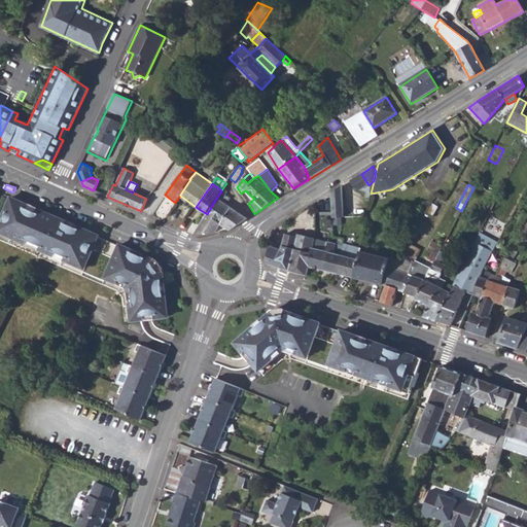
[(330,192),(332,217),(344,216),(341,186),(330,192)]
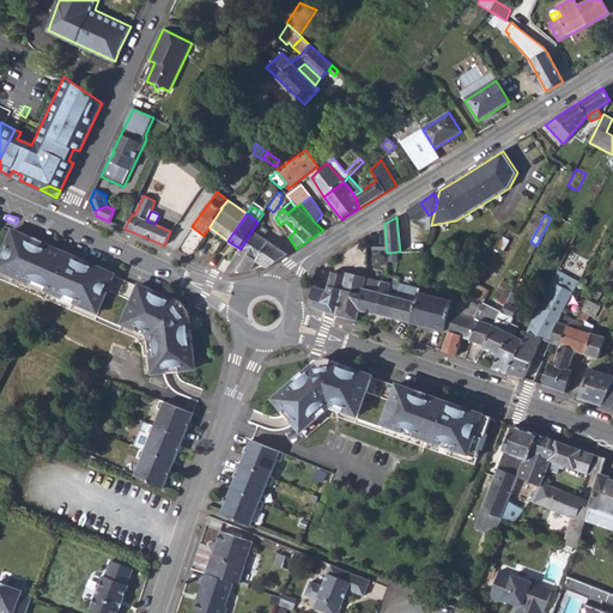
[(252,231),(263,238),(268,231),(256,224),(252,231)]
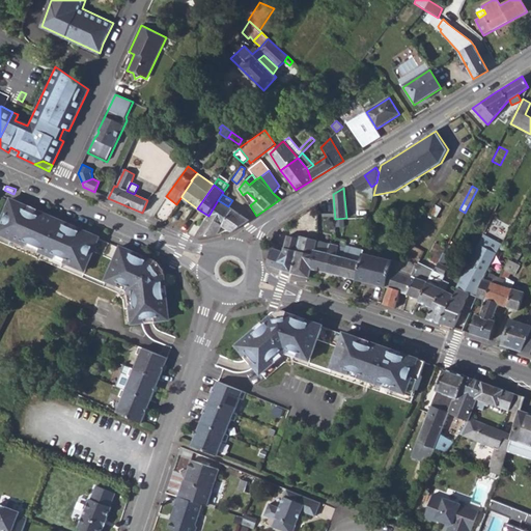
[(195,236),(218,234),(223,226),(232,232),(249,221),(228,206),(218,200),(208,216),(201,227),(195,236)]
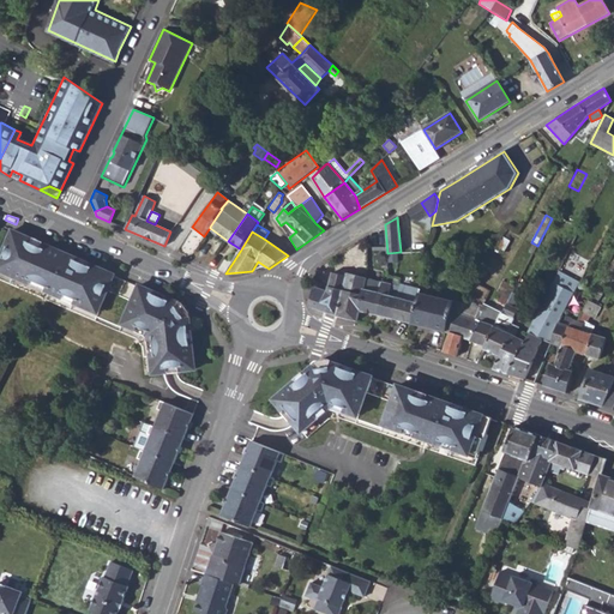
[(115,275),(23,234),(8,268),(43,283),(41,288),(59,295),(61,292),(90,304),(89,308),(98,312),(115,275)]
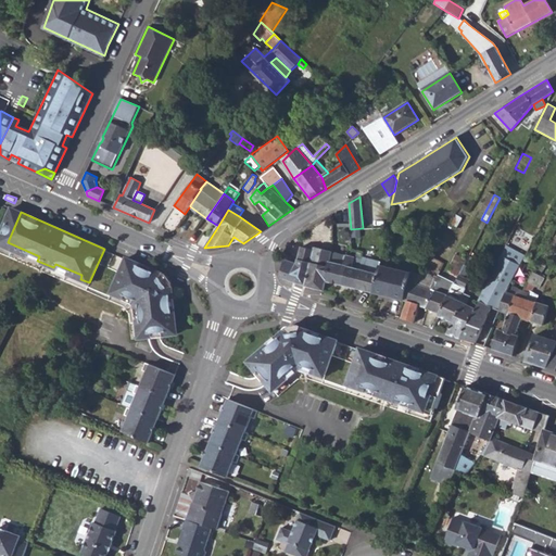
[(197,244),(204,248),(211,238),(203,235),(197,244)]
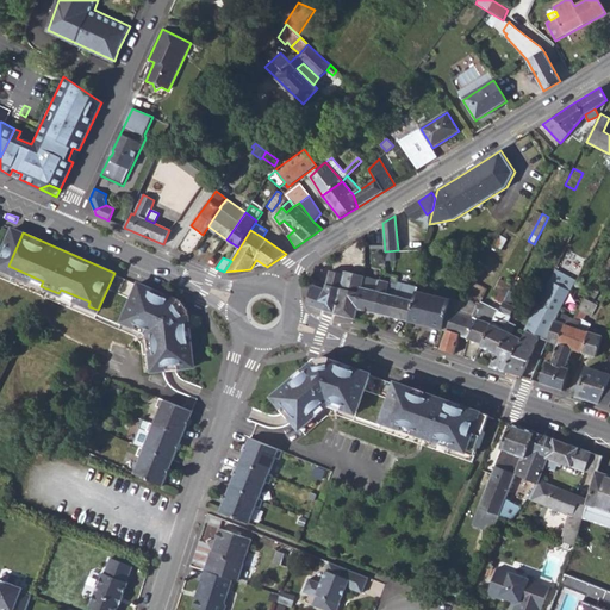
[(571,290),(577,279),(561,272),(555,268),(551,279),(571,290)]
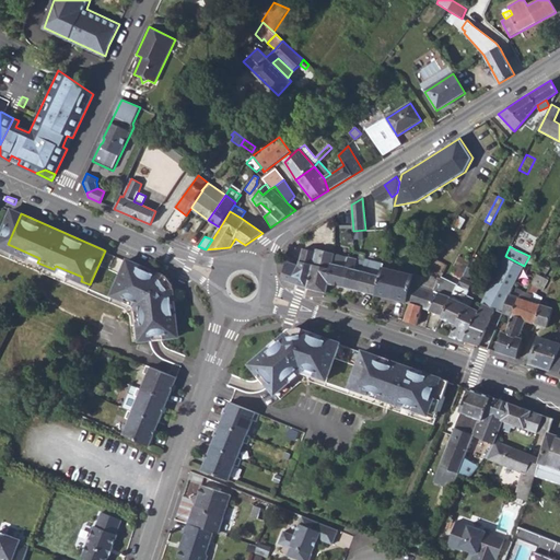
[(326,293),(328,282),(336,253),(316,248),(315,251),(303,248),(299,265),(288,260),(282,279),(326,293)]
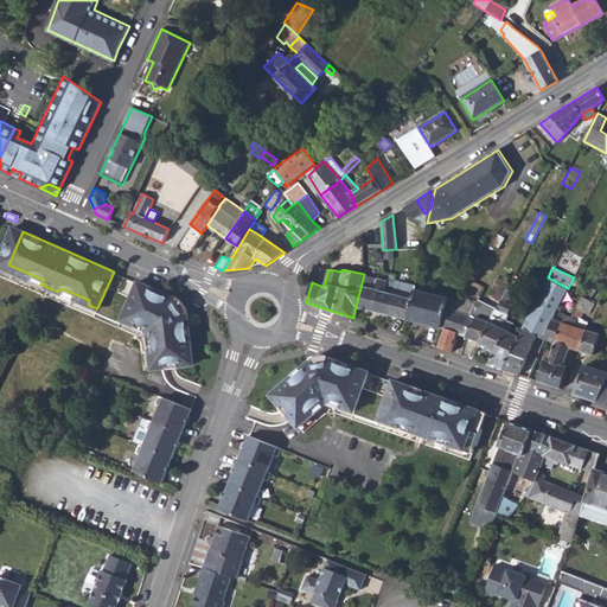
[(388,314),(395,282),(364,274),(356,306),(388,314)]
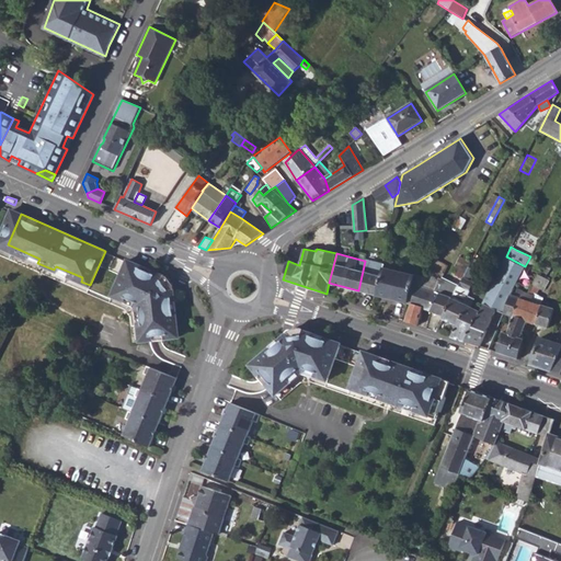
[(464,277),(471,261),(460,255),(455,266),(459,268),(456,275),(462,278),(464,277)]
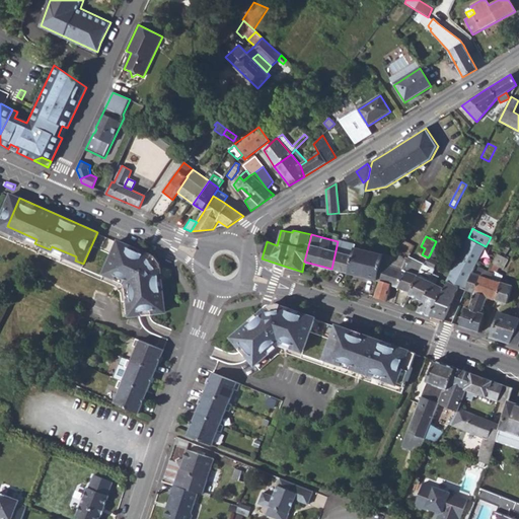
[(444,320),(459,287),(466,290),(473,272),(472,271),(475,265),(476,266),(486,246),(468,237),(444,288),(431,316),(444,320)]
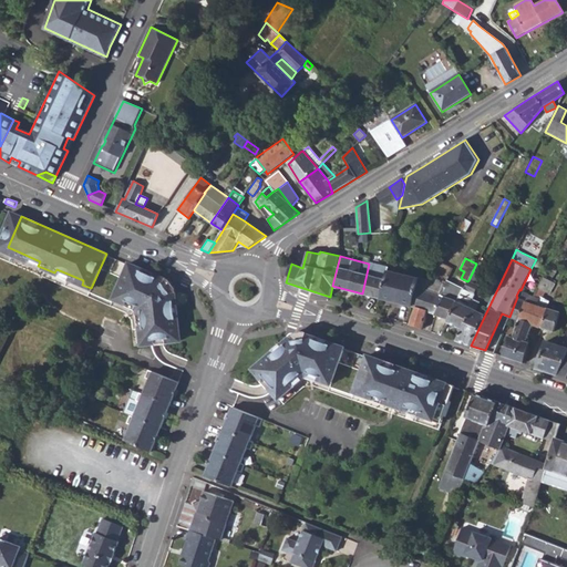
[(380,297),(387,269),(387,267),(369,263),(369,264),(362,294),(380,297)]
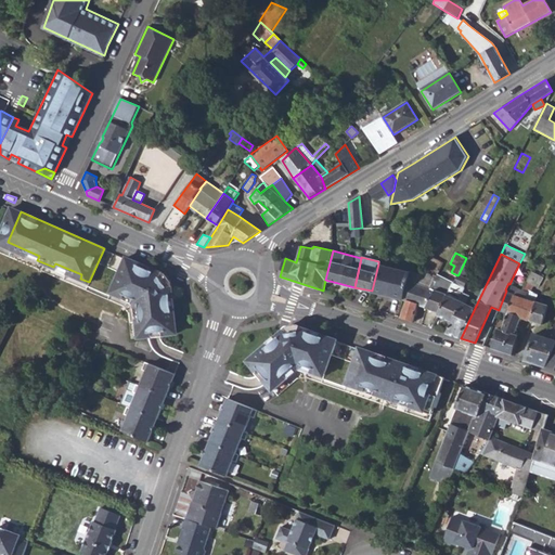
[(142,337),(177,333),(171,286),(169,286),(160,274),(160,273),(126,258),(113,288),(132,298),(139,306),(142,337)]
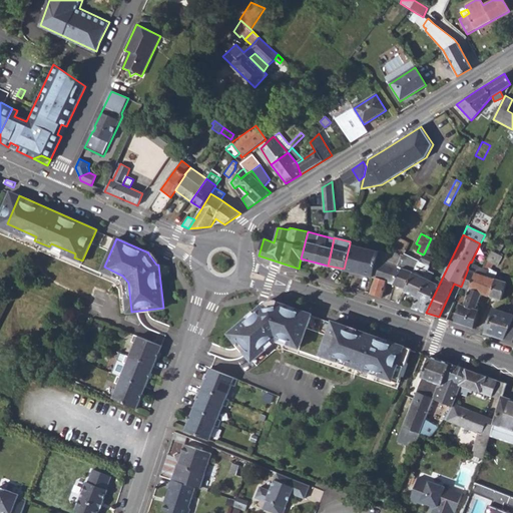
[(501,250),(504,244),(497,240),(493,246),(501,250)]
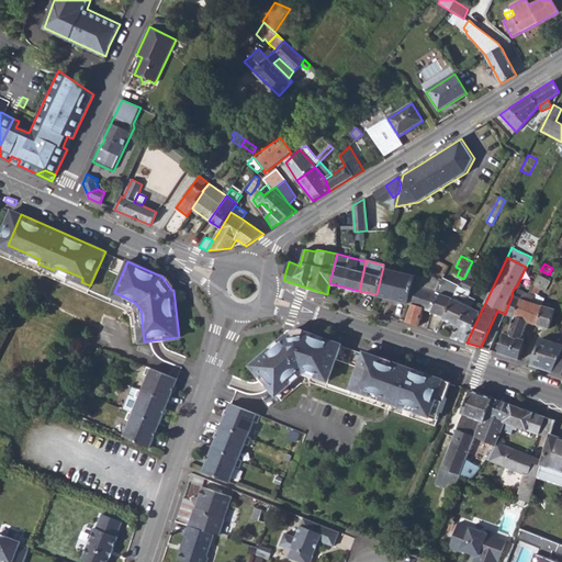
[(407,302),(408,303),(416,276),(383,267),(377,294),(407,302)]
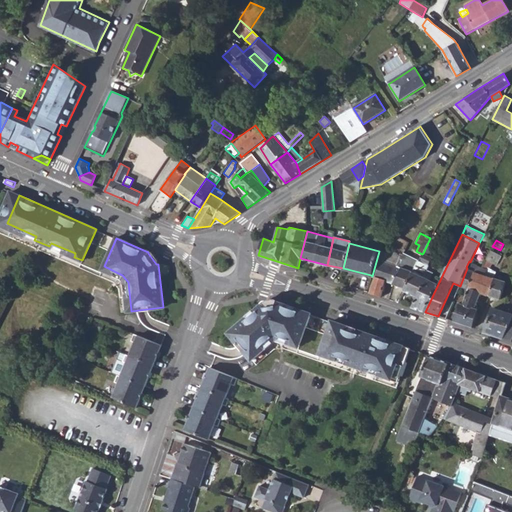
[(381,297),(386,281),(393,283),(401,267),(397,266),(402,256),(386,251),(386,252),(380,250),(379,250),(379,251),(372,276),(375,276),(370,293),(381,297)]
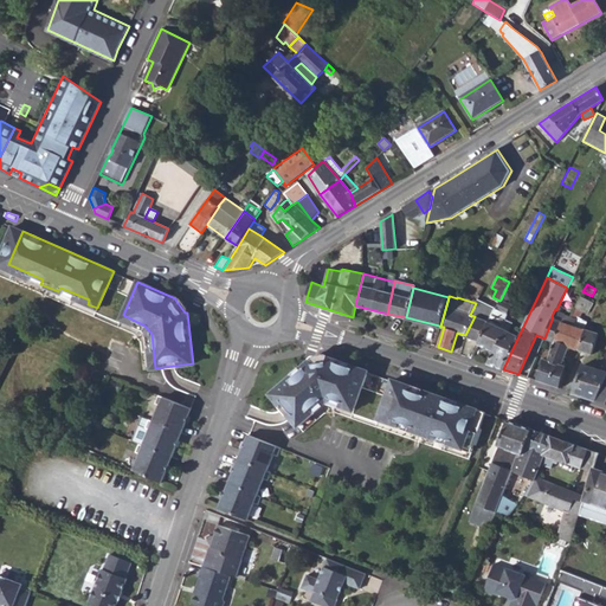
[(568,346),(579,349),(586,328),(574,324),(577,318),(578,320),(582,311),(587,313),(593,302),(580,296),(569,315),(565,314),(562,321),(554,341),(568,346)]
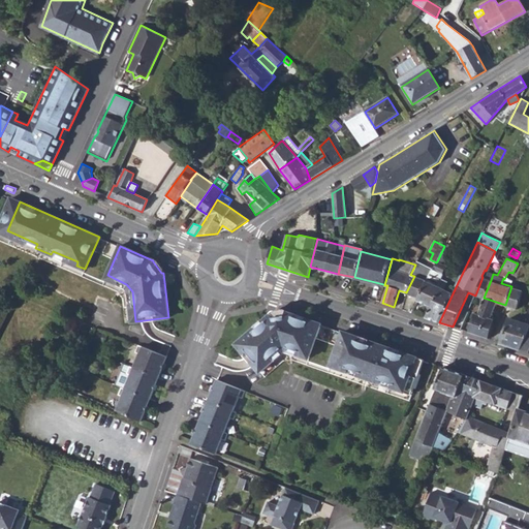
[(153,261),(161,273),(163,273),(162,269),(158,263),(155,261),(153,260),(153,261)]
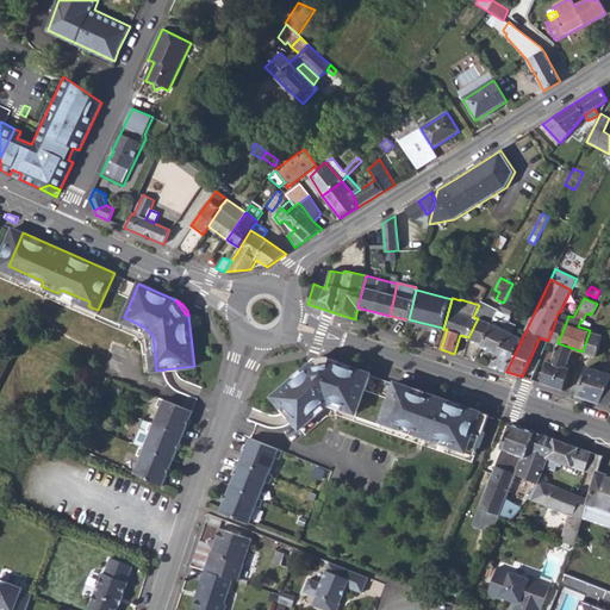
[(481,343),(498,310),(483,303),(480,302),(479,305),(473,317),(478,318),(468,337),(481,343)]
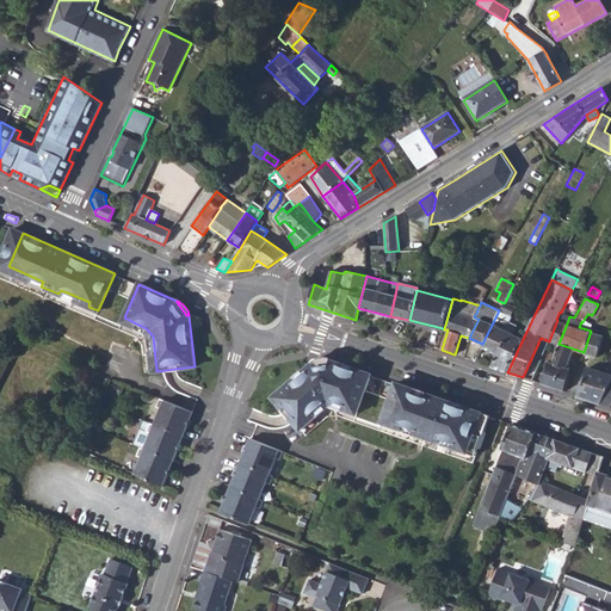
[(498,355),(491,366),(507,372),(523,339),(513,333),(505,329),(510,321),(516,307),(505,302),(504,303),(500,312),(499,310),(482,344),(482,347),(498,355)]
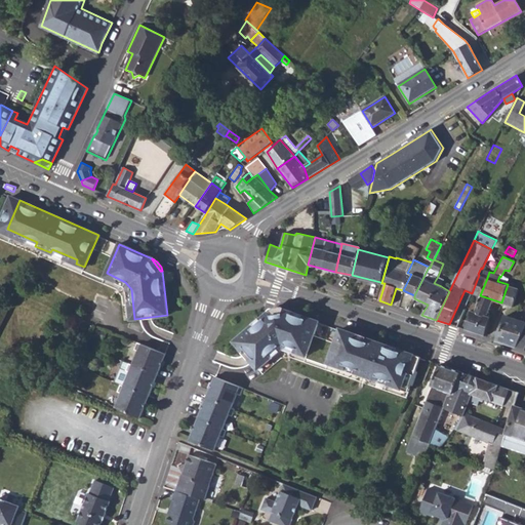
[(473,293),(480,295),(487,278),(479,275),(472,293),(473,293)]
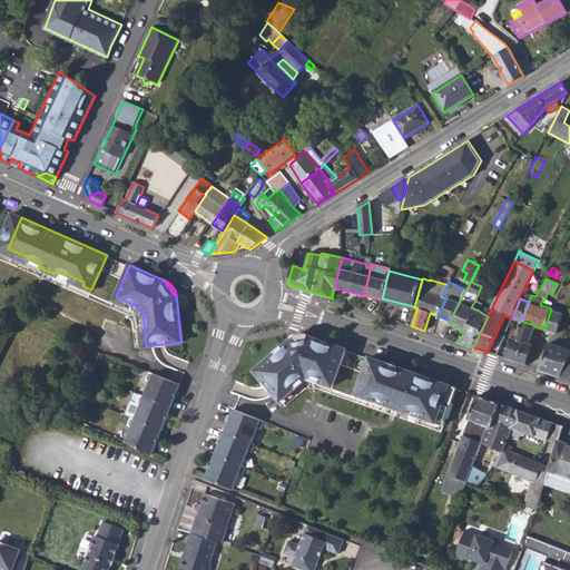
[(479,311),(482,303),(475,300),(471,307),(479,311)]
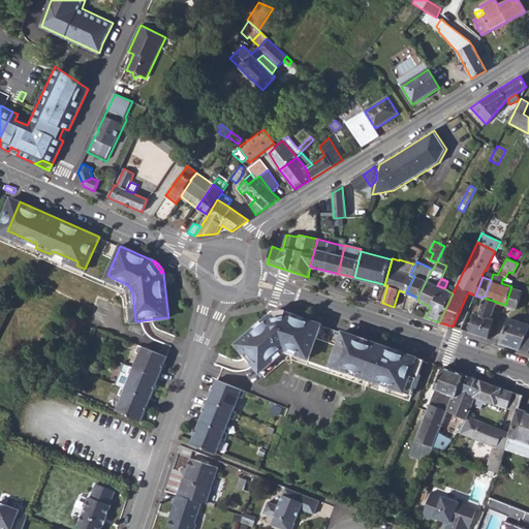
[(512,307),(517,309),(523,290),(511,286),(505,305),(512,307)]
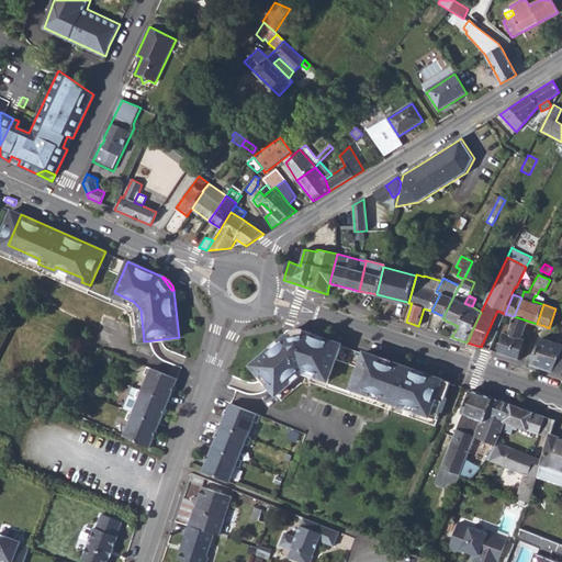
[(521,338),(527,321),(514,316),(507,334),(521,338)]
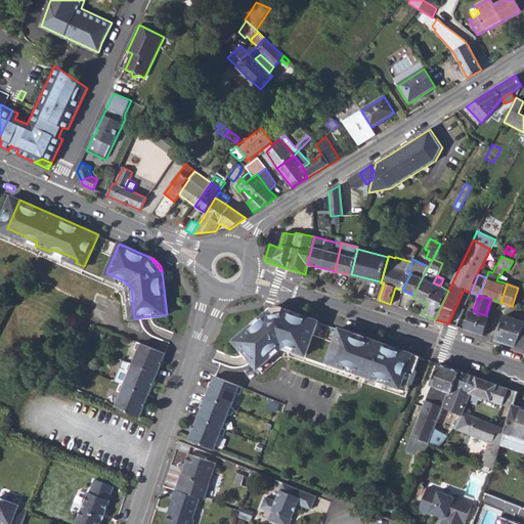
[(307,351),(318,320),(284,308),(284,310),(269,313),(268,311),(234,341),(256,365),(277,346),(288,344),(307,351)]
